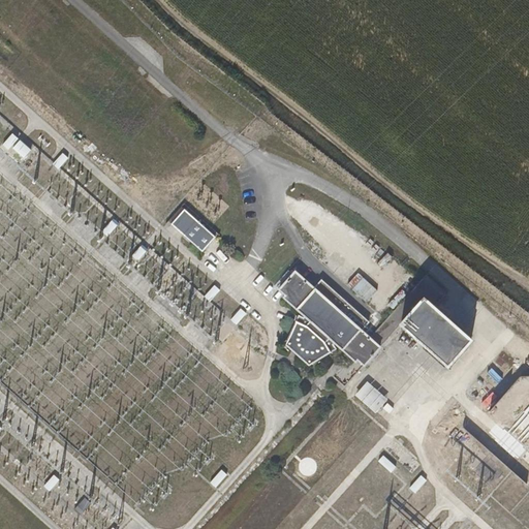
[(17,138),(11,134),(2,145),(8,149),(17,138)]
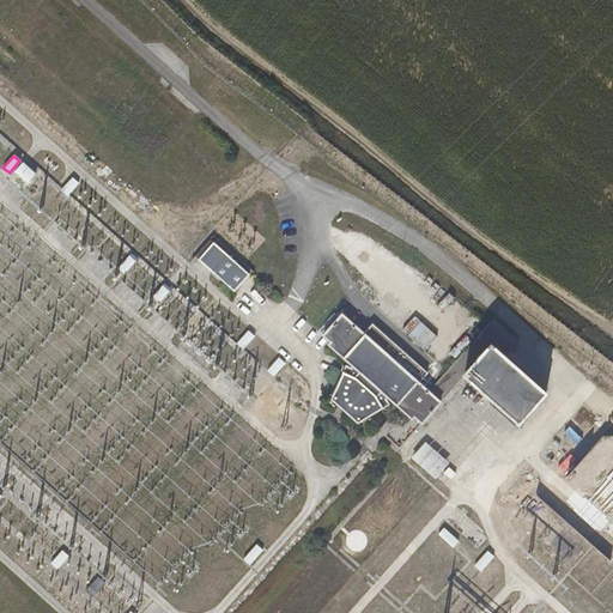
[(36,174),(23,163),(16,173),(28,182),(36,174)]
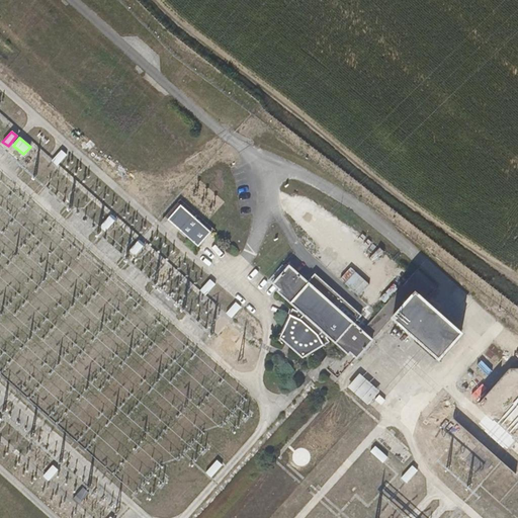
[(68,155),(63,150),(53,160),(59,165),(68,155)]
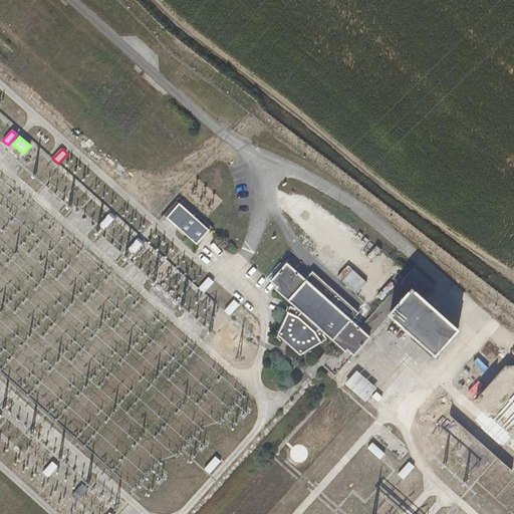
[(205,223),(182,202),(167,218),(185,234),(198,245),(209,233),(212,230),(205,223)]
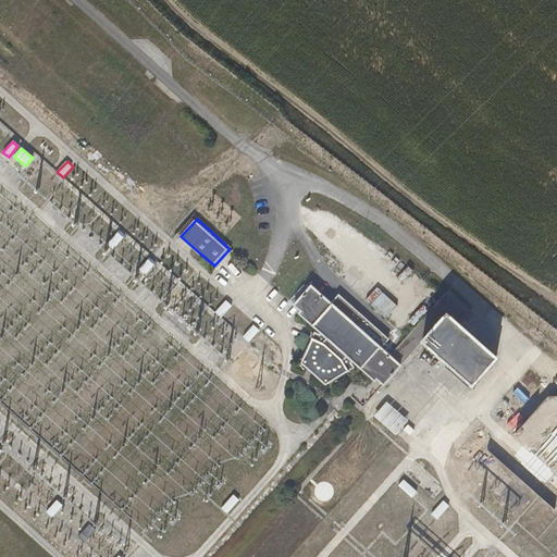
[(127,235),(121,230),(109,244),(115,249),(127,235)]
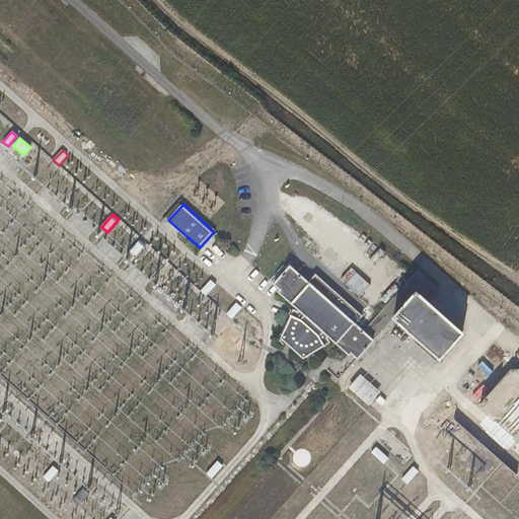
[(147,245),(140,240),(130,252),(137,257),(147,245)]
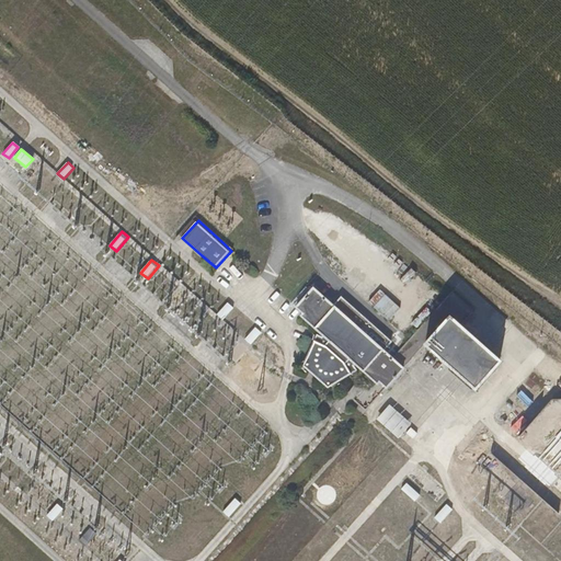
[(335,302),(316,284),(296,305),(304,312),(301,316),(319,332),(329,341),(354,365),(361,370),(376,385),(378,382),(387,390),(407,368),(393,356),(385,348),(393,340),(344,294),(335,302)]
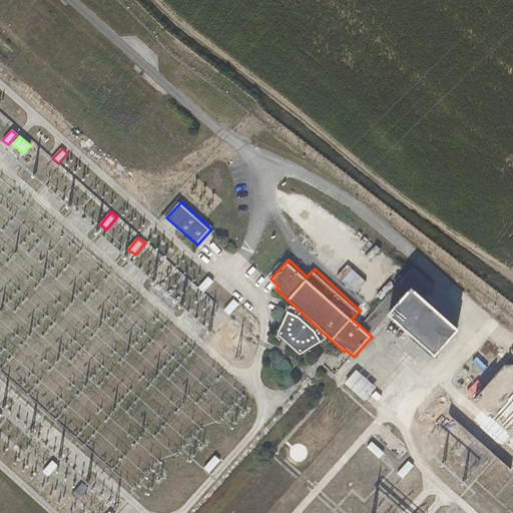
[(355,292),(367,281),(348,263),(337,275),(355,292)]
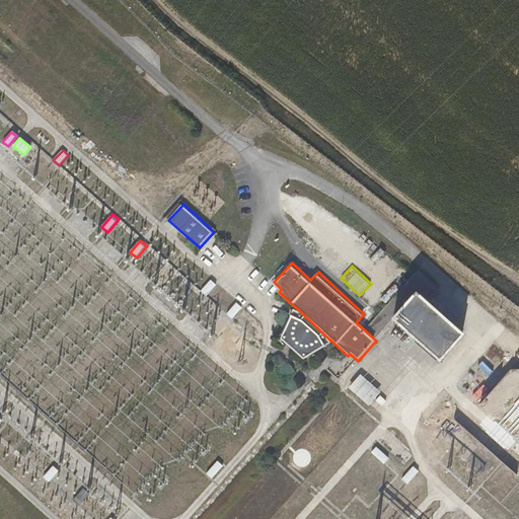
[(421,288),(431,297),(437,289),(417,272),(364,329),(376,341),(399,315),(398,313),(421,288)]
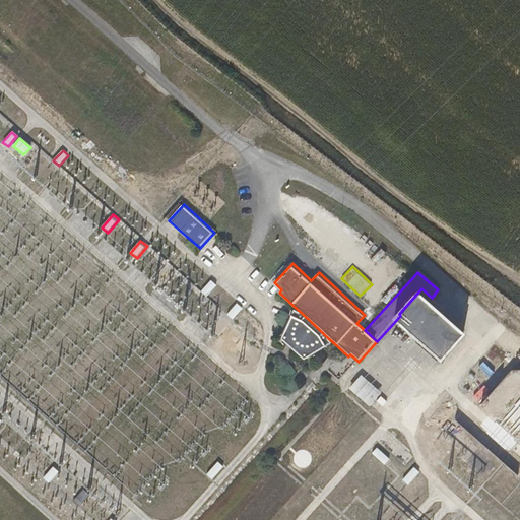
[(217,284),(211,280),(202,290),(208,296),(217,284)]
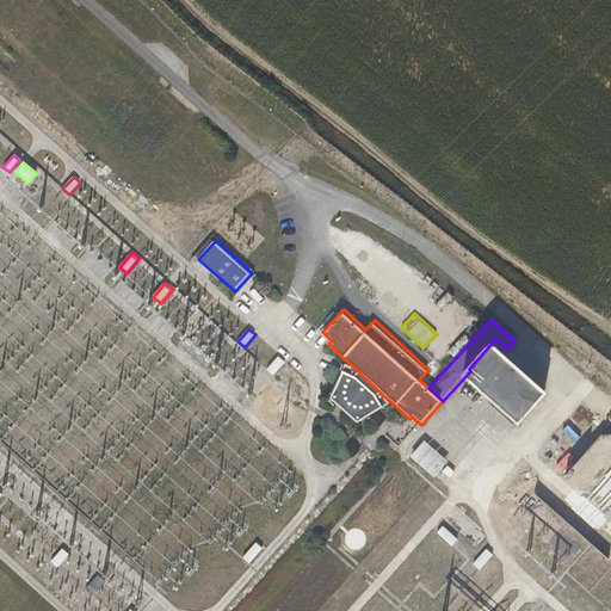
[(507,350),(495,339),(469,369),(470,371),(524,419),(551,389),(507,350)]
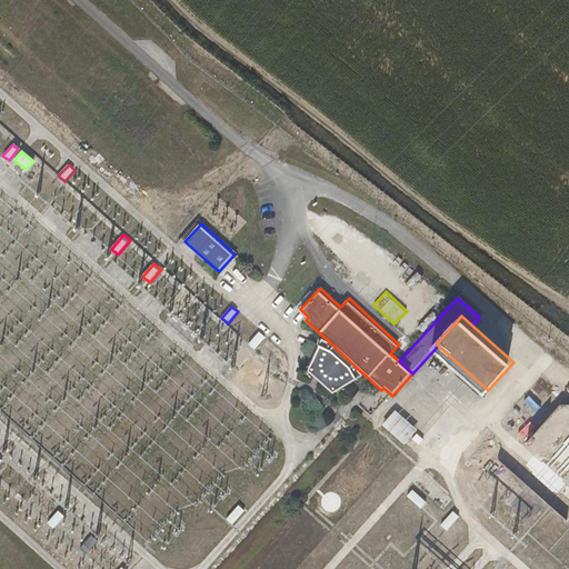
[(267,338),(260,332),(250,343),(256,349),(267,338)]
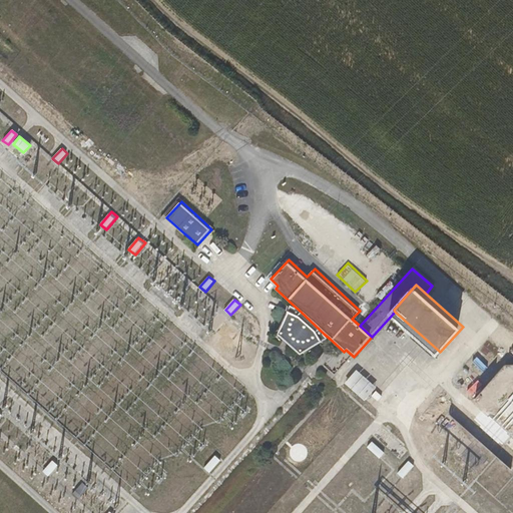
[(324,334),(301,312),(298,315),(289,311),(287,316),(283,324),(278,334),(284,340),(289,344),(300,354),(327,339),(323,335),(324,334)]
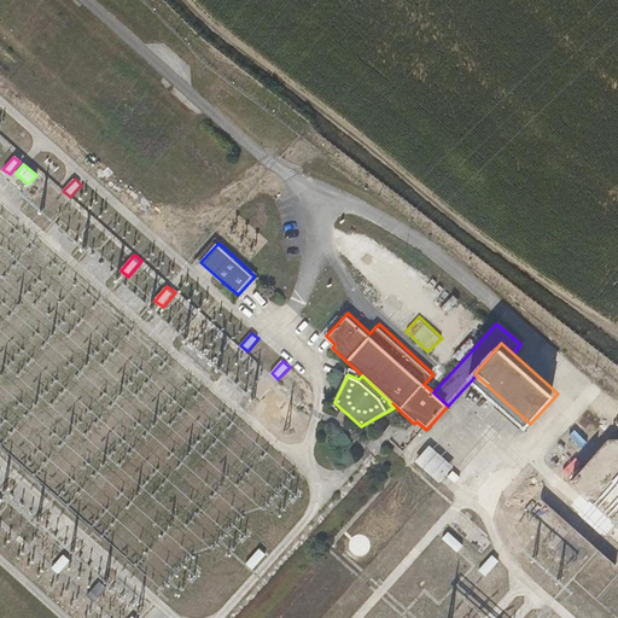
[(429,443),(414,460),(439,482),(454,465),(429,443)]
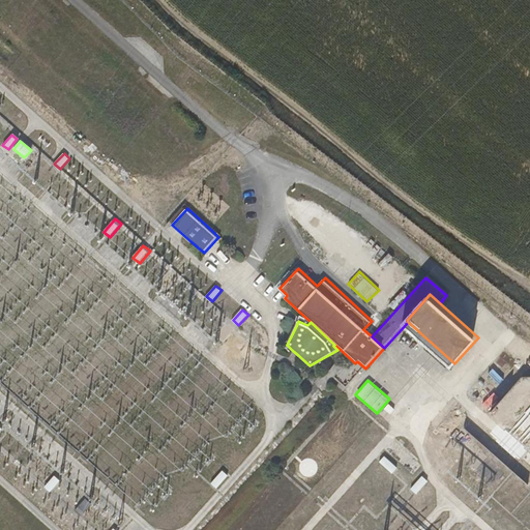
[(395,468),(384,457),(379,462),(390,473),(395,468)]
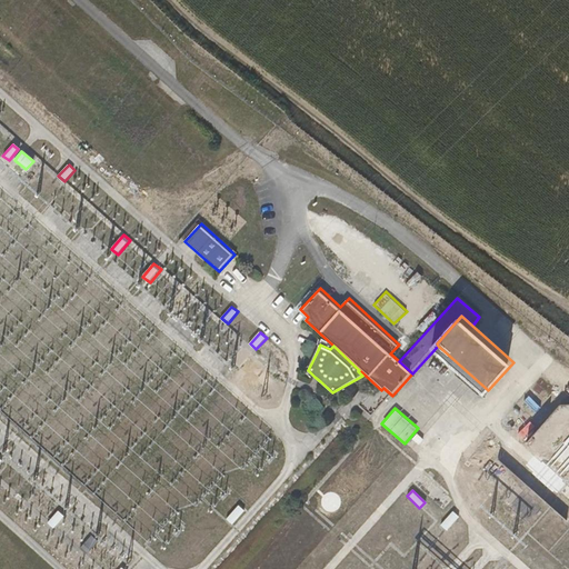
[(246,510),(240,505),(228,518),(233,523),(246,510)]
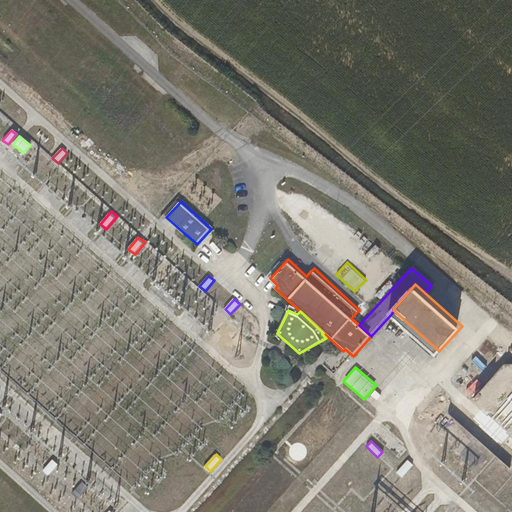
[(59,467),(51,460),(41,472),(48,479),(59,467)]
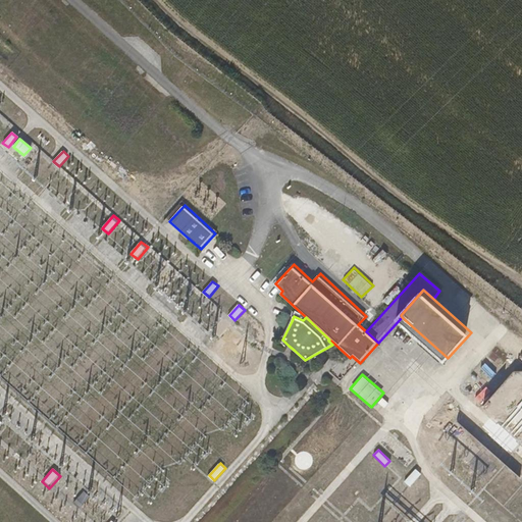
[(415,469),(404,481),(410,486),(421,474),(415,469)]
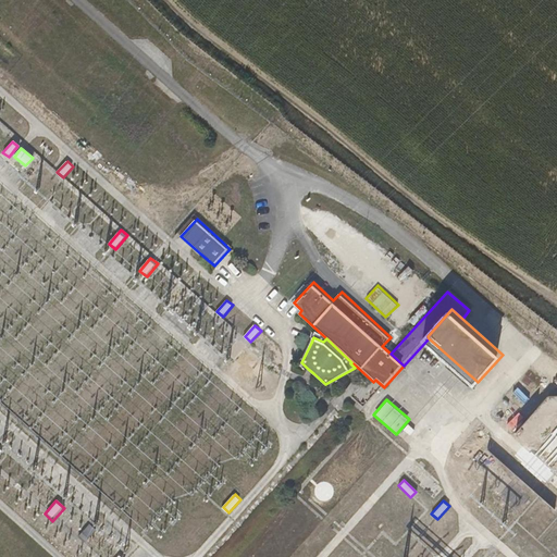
[(98,529),(90,522),(78,536),(86,543),(98,529)]
